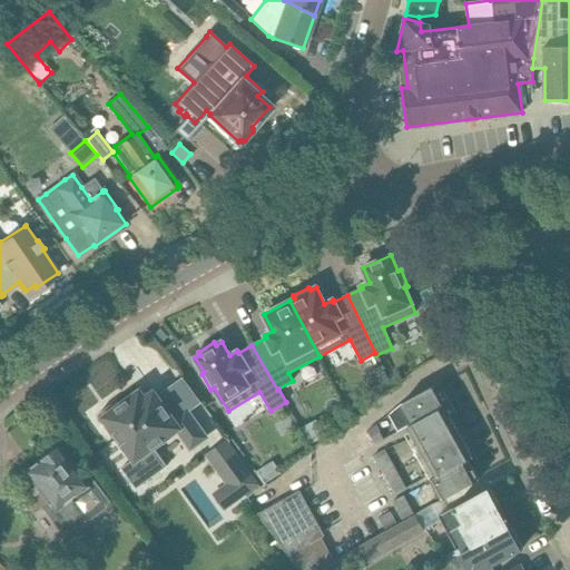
[(377,394),(391,387),(383,372),(370,380),(377,394)]
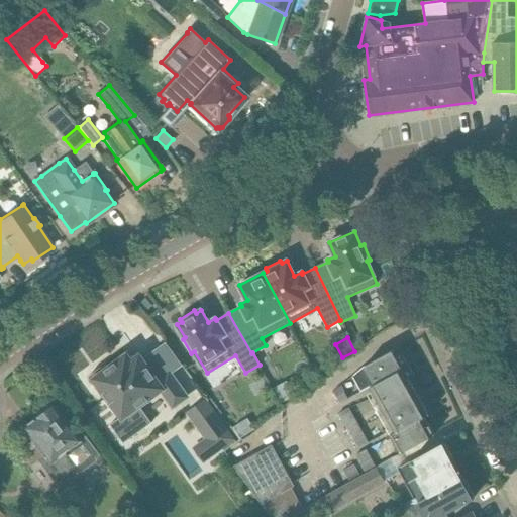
[(365,366),(375,384),(378,388),(411,370),(399,346),(365,366)]
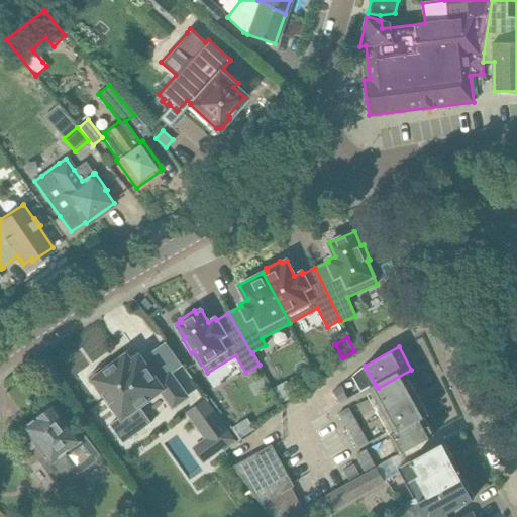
[(89,378),(89,379),(89,380),(89,381),(90,382),(91,383),(92,384),(93,384),(94,384),(94,385),(95,385),(96,385),(96,384),(97,384),(98,384),(121,416),(108,425),(121,443),(137,432),(150,422),(138,405),(161,389),(161,390),(173,406),(187,396),(168,370),(161,375),(156,379),(139,355),(131,362),(126,354),(107,369),(106,368),(105,367),(104,367),(103,367),(102,367),(101,367),(100,367),(100,368),(99,368),(91,374),(90,375),(90,376),(89,376),(89,377),(89,378)]
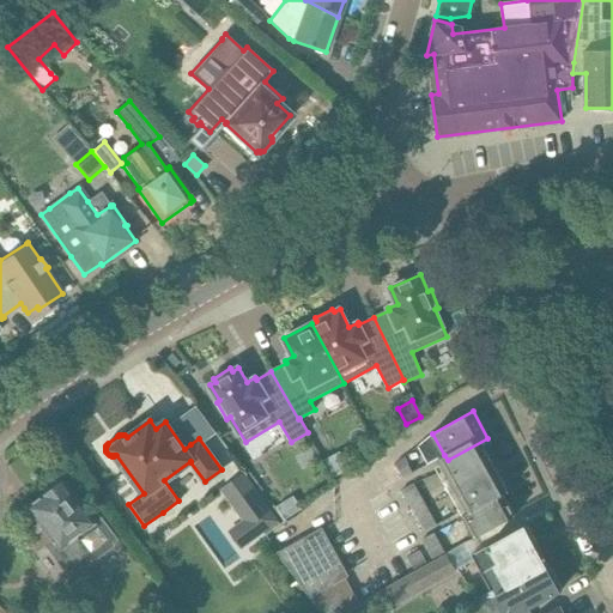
[(487,438),(448,460),(444,455),(438,459),(455,487),(495,466),(485,449),(491,444),(487,438)]
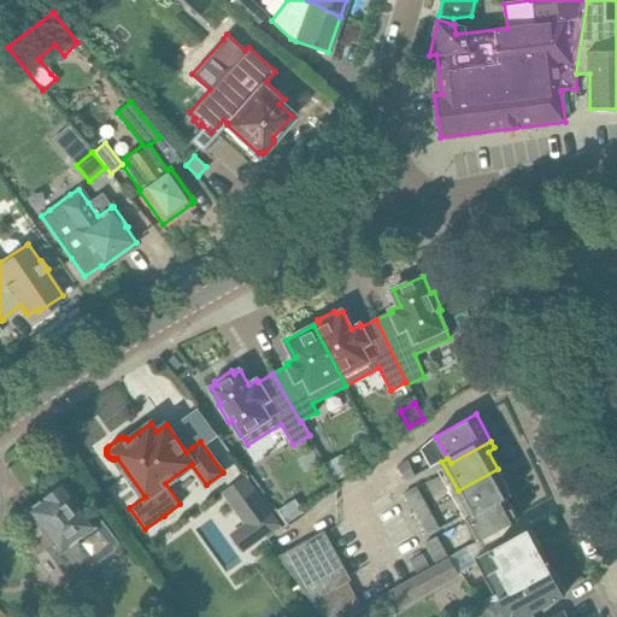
[(410,466),(400,471),(406,481),(416,476),(410,466)]
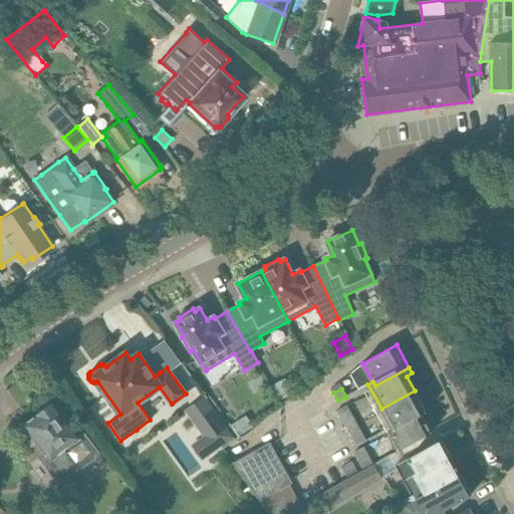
[(393,429),(422,413),(422,414),(427,411),(415,391),(381,409),(393,429)]
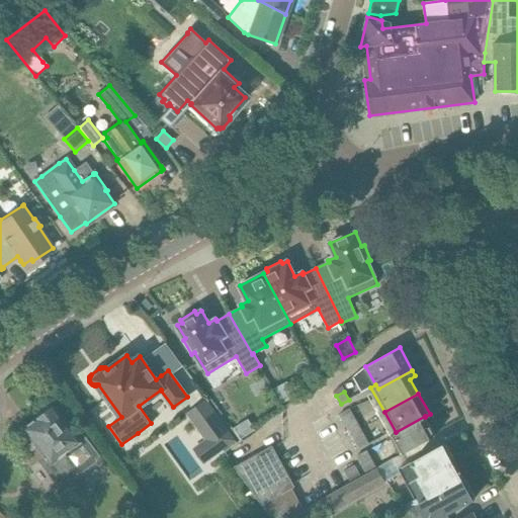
[(206,399),(186,414),(204,440),(217,456),(224,451),(225,452),(237,444),(236,442),(237,441),(206,399)]
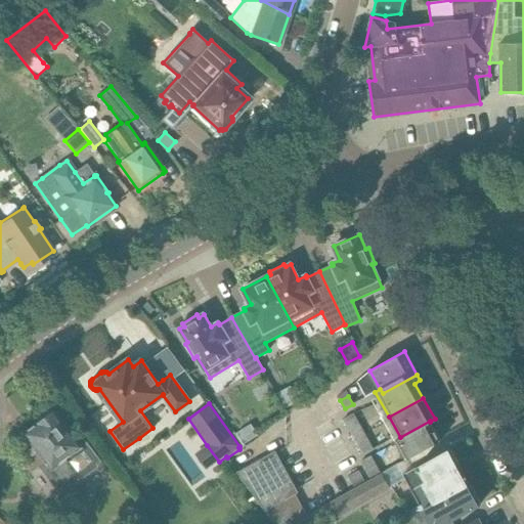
[(85,440),(81,444),(55,411),(53,413),(48,412),(41,418),(41,422),(26,434),(35,446),(34,446),(45,462),(40,466),(56,487),(72,475),(77,481),(81,477),(83,480),(99,467),(97,465),(101,462),(85,440)]
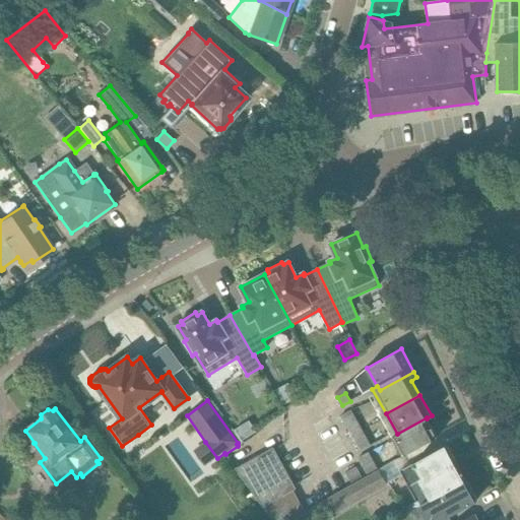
[(351,410),(346,412),(340,415),(361,451),(371,445),(351,410)]
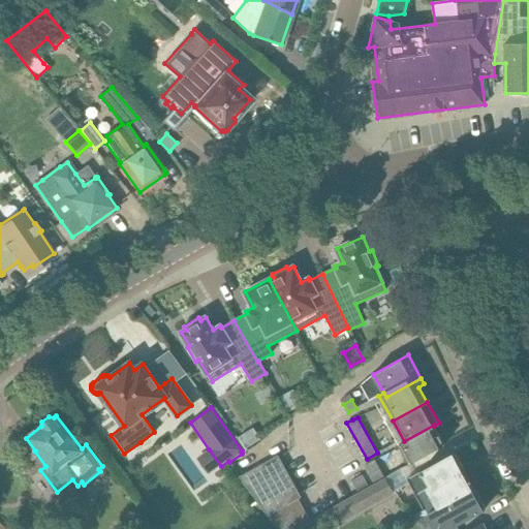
[(444,444),(434,426),(434,425),(404,441),(399,444),(410,464),(444,444)]
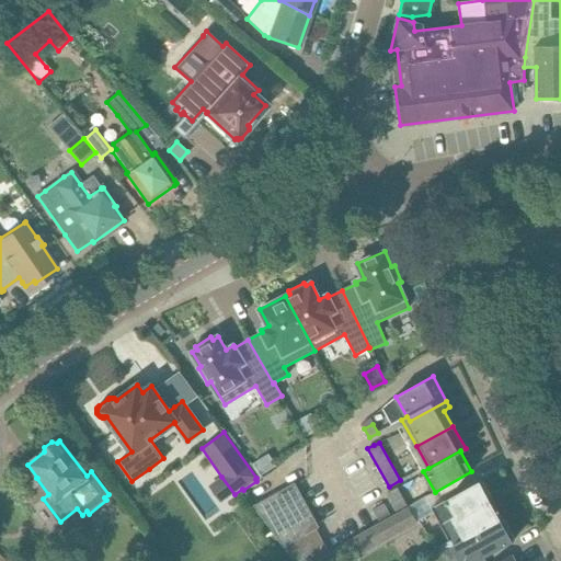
[(275,467),(268,456),(253,464),(260,476),(275,467)]
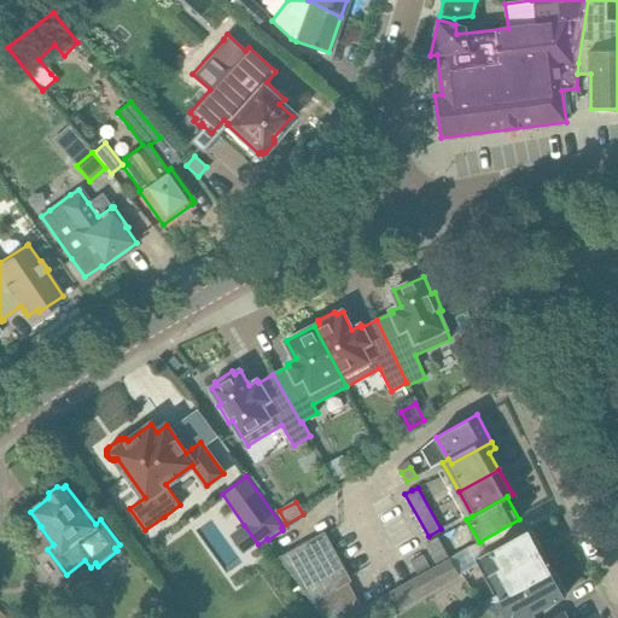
[(476,560),(500,601),(555,570),(554,569),(557,569),(557,566),(555,564),(555,561),(554,559),(553,558),(552,555),(549,554),(547,553),(546,553),(531,526),(511,538),(512,541),(476,560)]
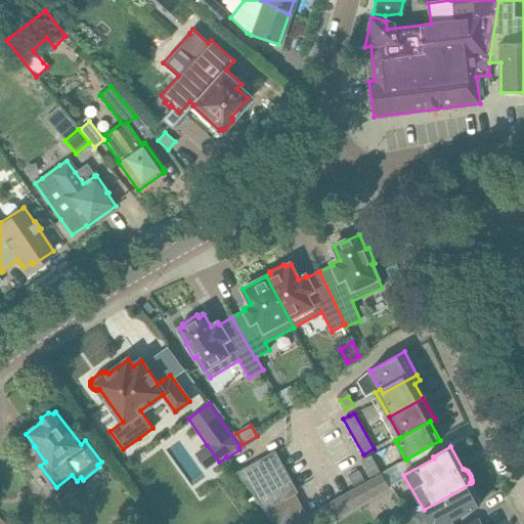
[(275,451),(239,471),(237,472),(273,523),(300,523),(307,520),(305,517),(307,516),(296,494),(298,492),(275,451)]
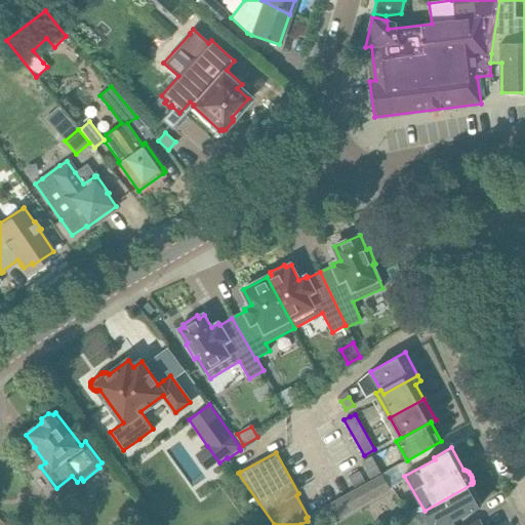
[(372,456),(366,459),(361,462),(371,480),(381,474),(372,456)]
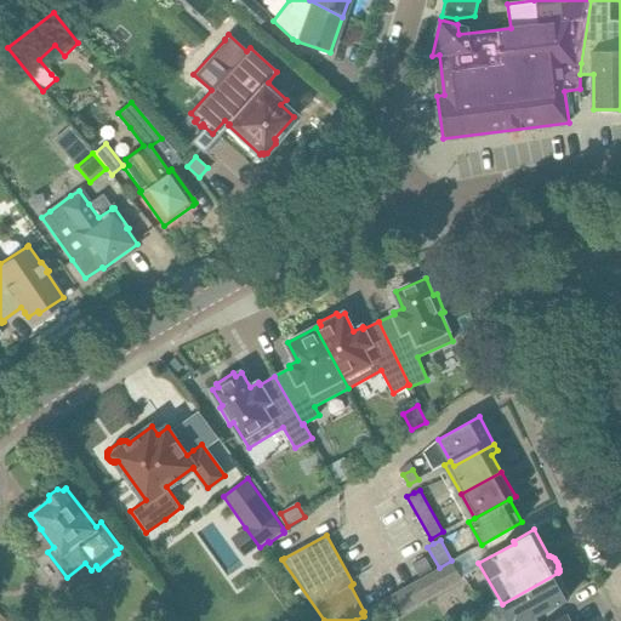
[(412,564),(420,579),(432,571),(425,557),(412,564)]
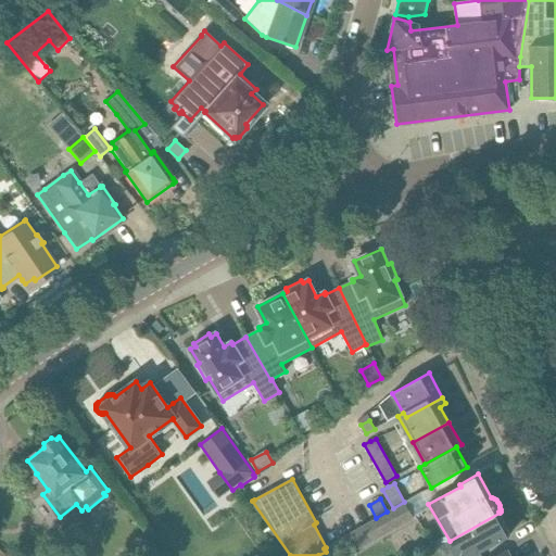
[(359,547),(413,518),(404,502),(393,508),(387,512),(376,518),(352,532),(359,547)]
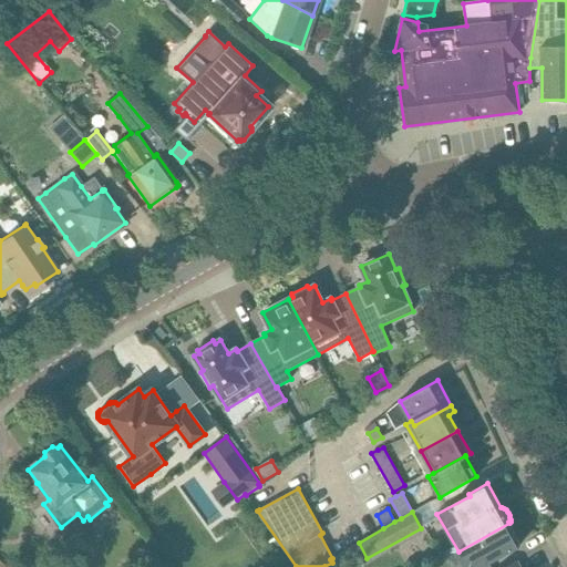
[(480,566),(502,556),(501,554),(521,544),(509,523),(459,552),(440,562),(442,566),(480,566)]
